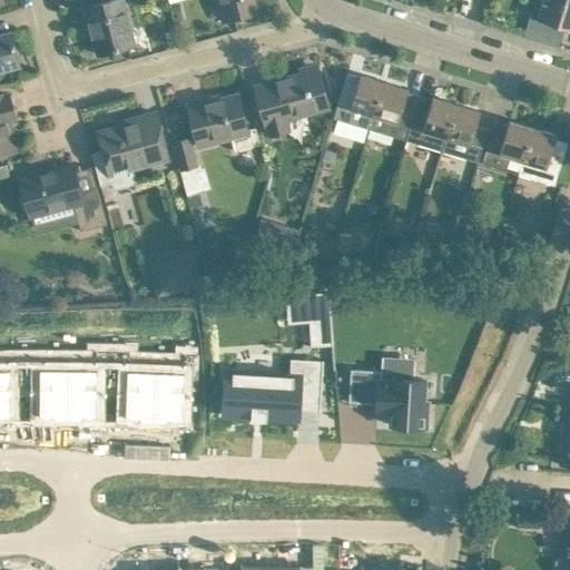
[(121,0),(109,0),(104,1),(82,8),(90,37),(92,36),(97,53),(134,45),(121,0)]
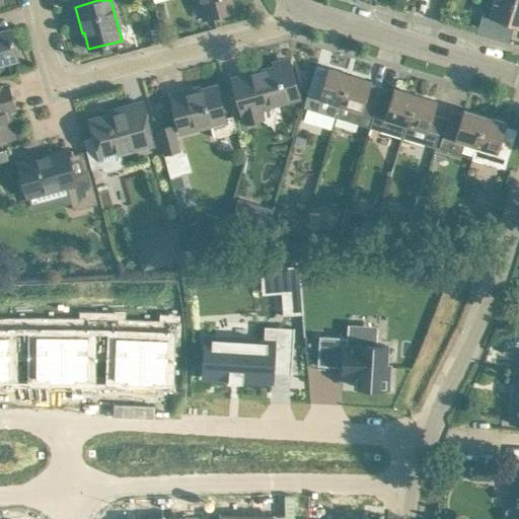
[(198,0),(203,18),(233,11),(230,0),(198,0)]
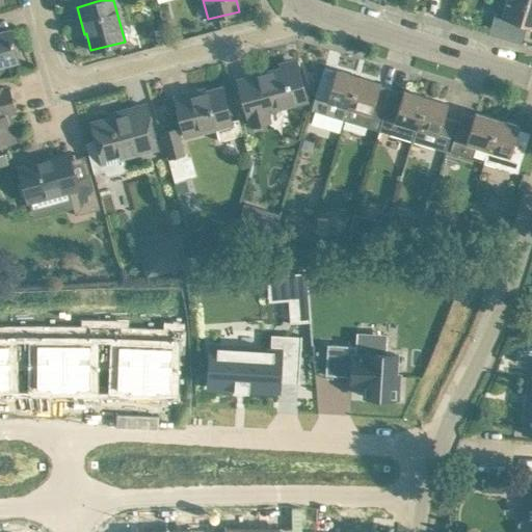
[(531,0),(506,0),(502,18),(531,27),(531,0)]
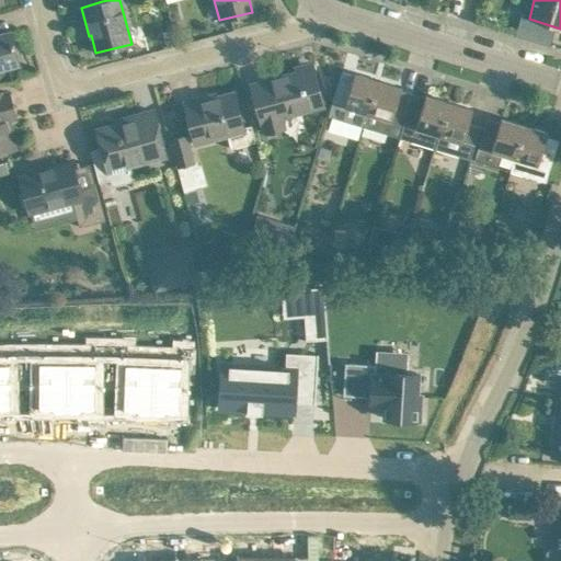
[(0,67),(19,63),(10,31),(0,33),(0,67)]
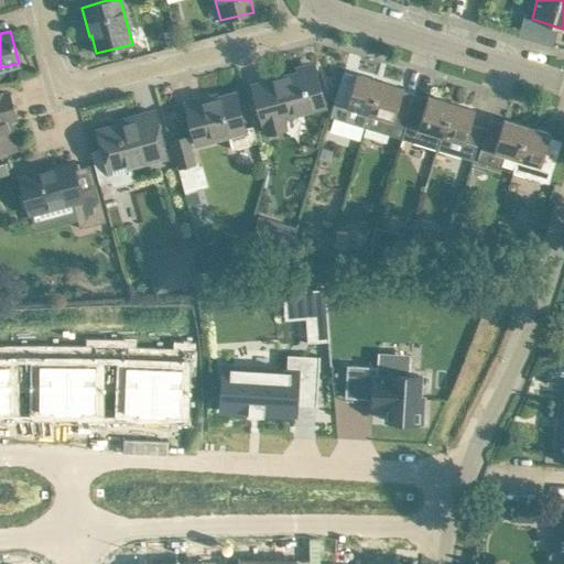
[(324,107),(314,68),(252,85),(258,106),(263,123),(264,123),(267,131),(267,133),(285,128),(283,118),(323,107),(324,107)]
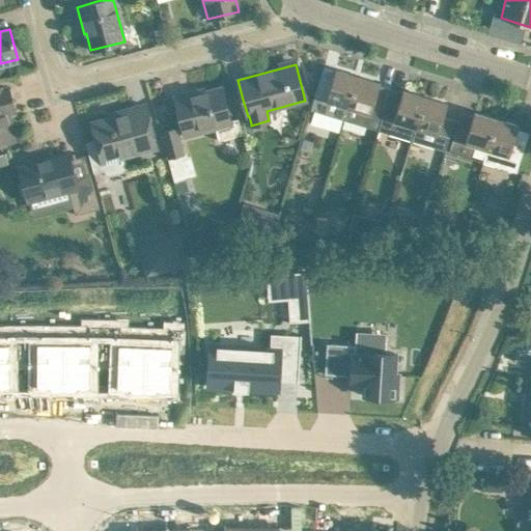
[(335,70),(335,71),(323,67),(316,87),(317,87),(311,110),(344,120),(357,76),(335,70)]
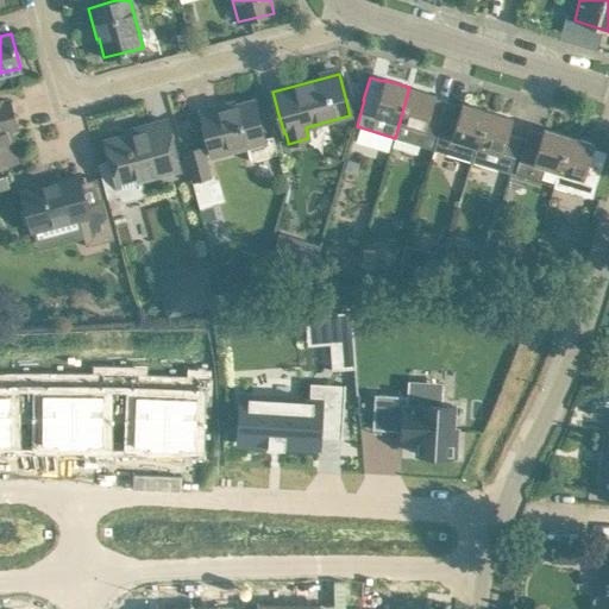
[(409,87),(395,138),(433,150),(447,101),(434,98),(435,95),(409,87)]
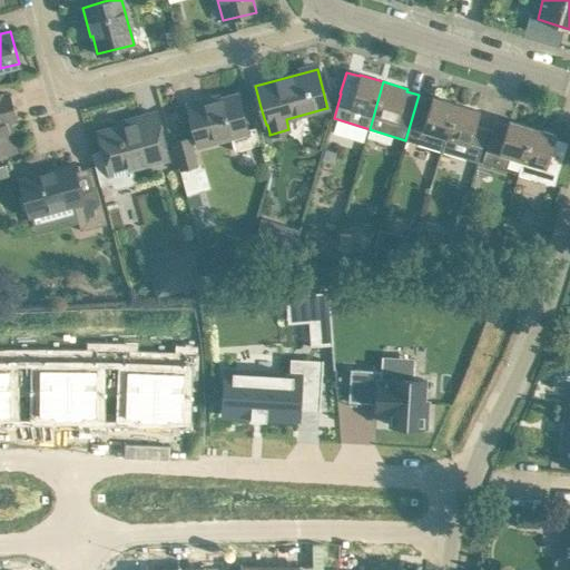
[(0,95),(0,155),(15,151),(7,123),(16,120),(9,94),(0,97),(0,95)]
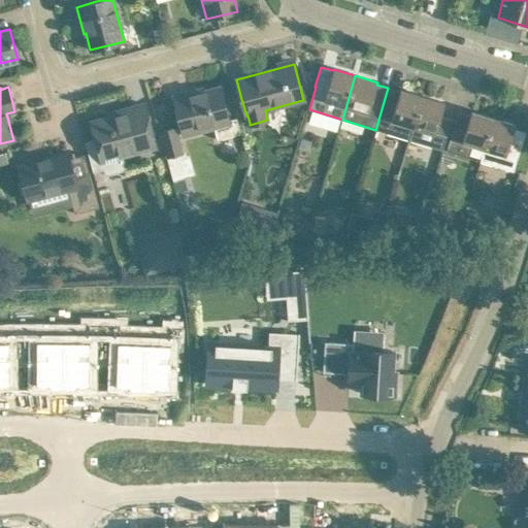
[(229,122),(225,107),(220,88),(191,95),(190,92),(173,96),(184,135),(213,128),(217,139),(241,133),(237,119),(229,122)]
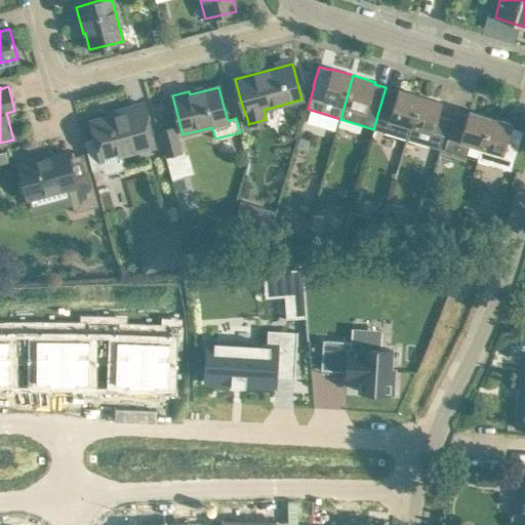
[(386,87),(373,129),(407,139),(419,95),(398,89),(398,91),(386,87)]
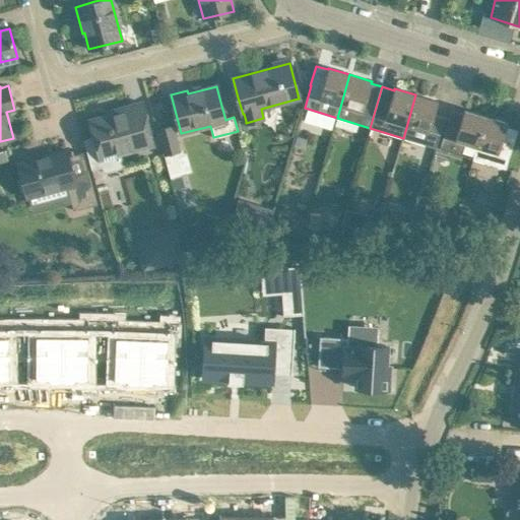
[(434,114),(438,102),(415,94),(403,138),(436,147),(445,118),(434,114)]
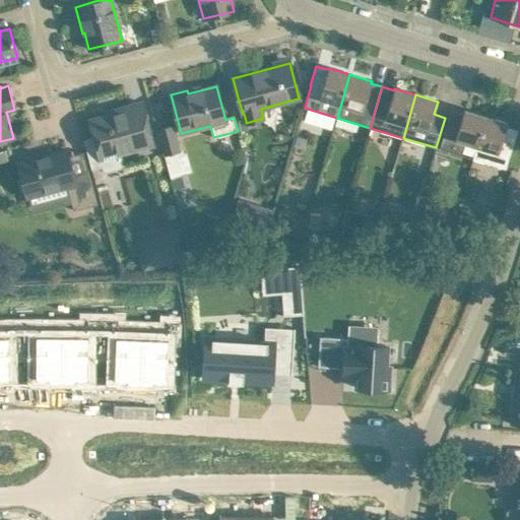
[(121,151),(152,142),(147,122),(142,103),(117,109),(119,114),(90,121),(94,137),(84,140),(92,170),(102,168),(103,170),(107,173),(121,169),(124,165),(121,151)]
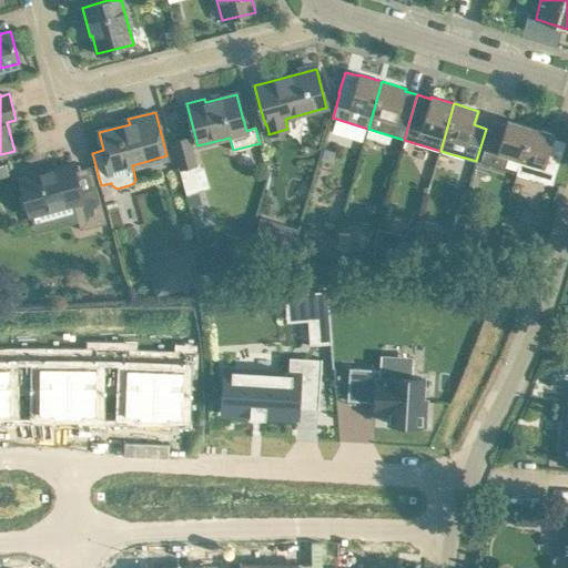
[(508,156),(520,160),(530,127),(507,120),(506,124),(493,120),(486,141),(479,163),(504,170),(508,156)]
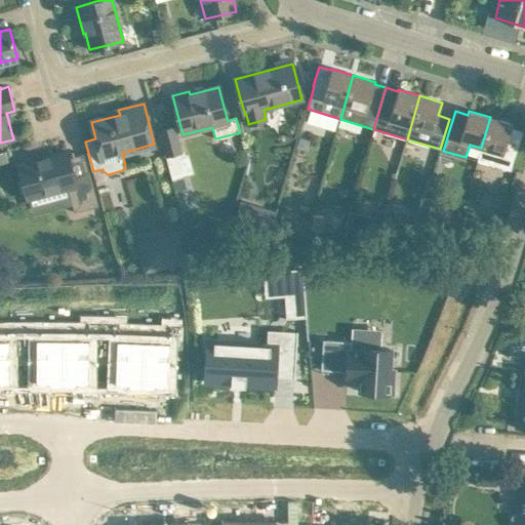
[(512,124),(490,117),(481,148),(478,161),(511,171),(523,131),(511,128),(512,124)]
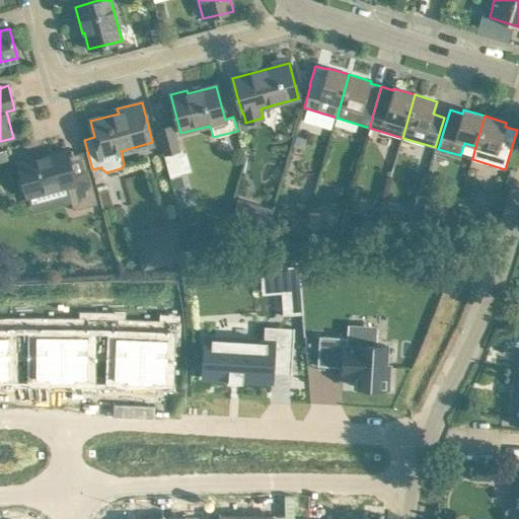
[(157,130),(164,155),(170,177),(192,172),(186,148),(179,149),(173,126),(157,130)]
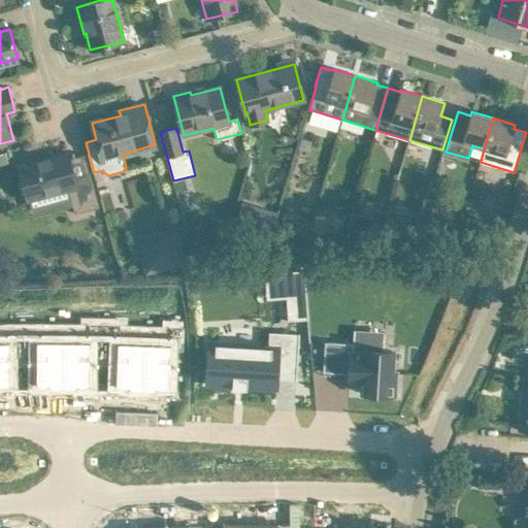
[(300,136),(245,151),(248,162),(296,149),(300,136)]
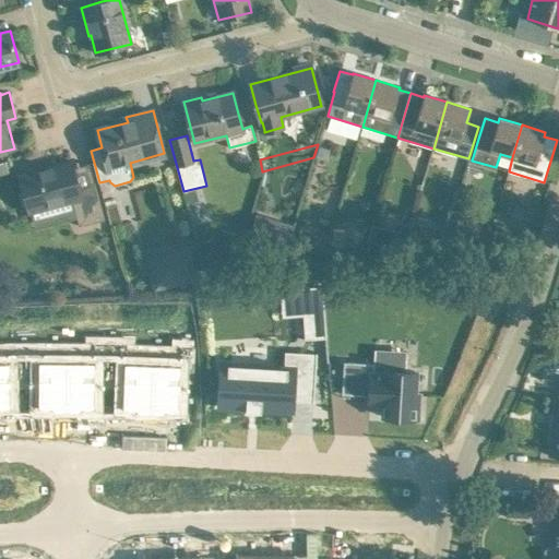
[(6,161),(0,162),(0,174),(9,171),(6,161)]
